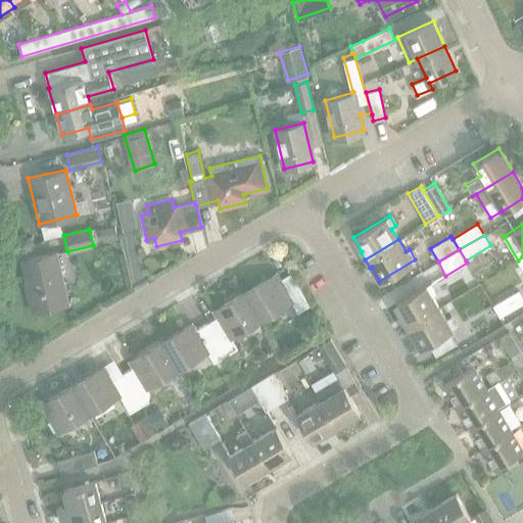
[(21,259),(34,311),(67,302),(55,251),(21,259)]
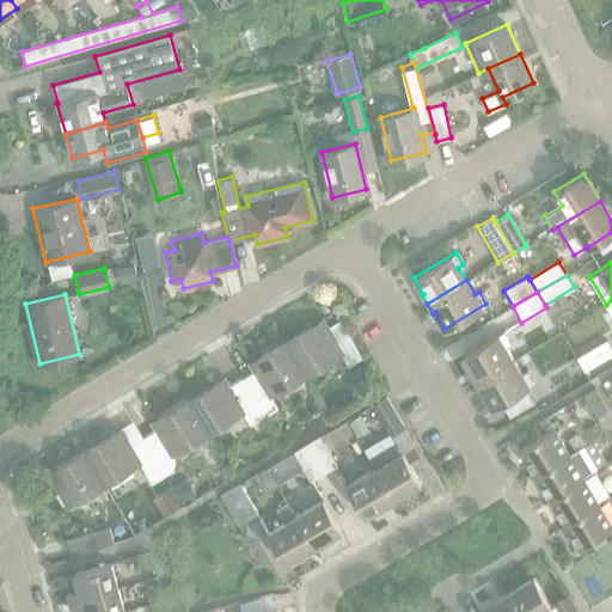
[(286,341),(305,373),(340,353),(348,365),(361,356),(338,319),(319,331),(314,323),(286,341)]
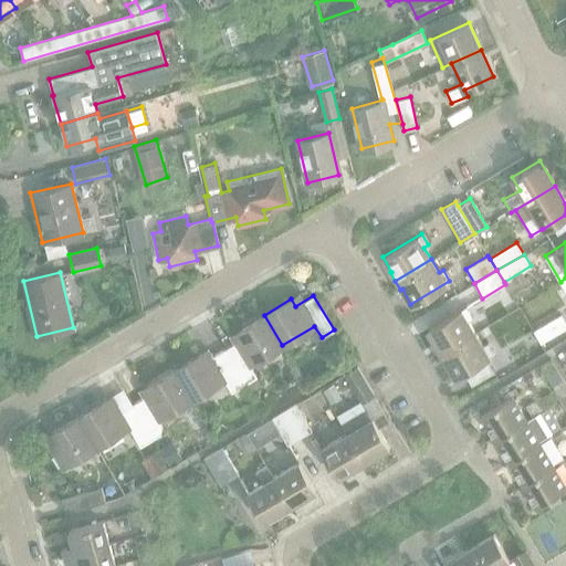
[(438,355),(474,333),(467,320),(471,317),(464,306),(427,329),(436,344),(432,345),(438,355)]
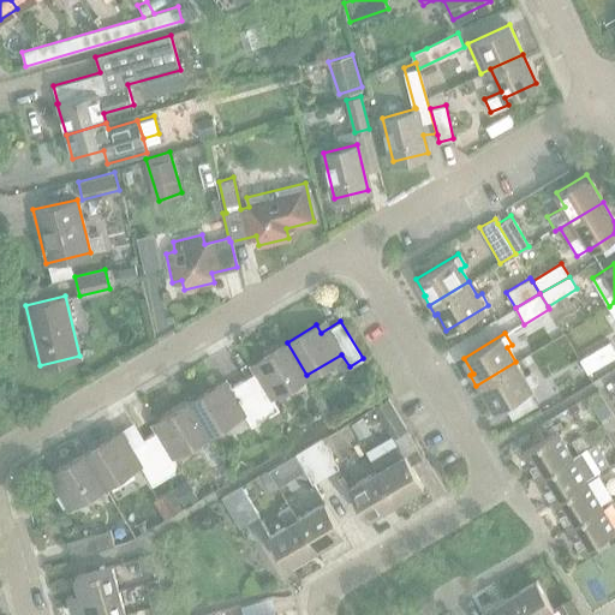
[(270,396),(306,375),(287,342),(257,360),(262,368),(242,380),(264,417),(279,408),(270,396)]
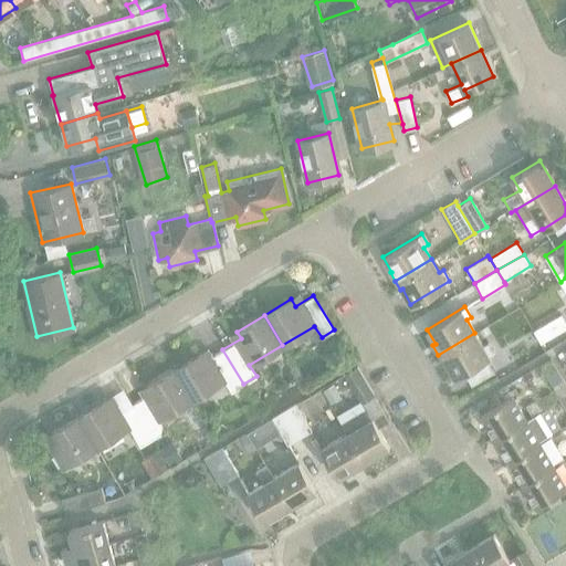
[(533,331),(540,343),(565,327),(565,325),(559,315),(533,331)]
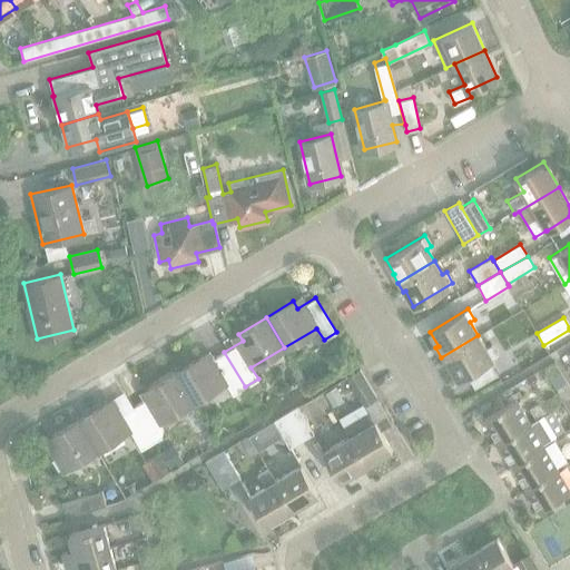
[(478,335),(441,357),(446,366),(450,365),(458,380),(465,374),(474,389),(497,375),(489,361),(497,356),(490,345),(485,347),(478,335)]
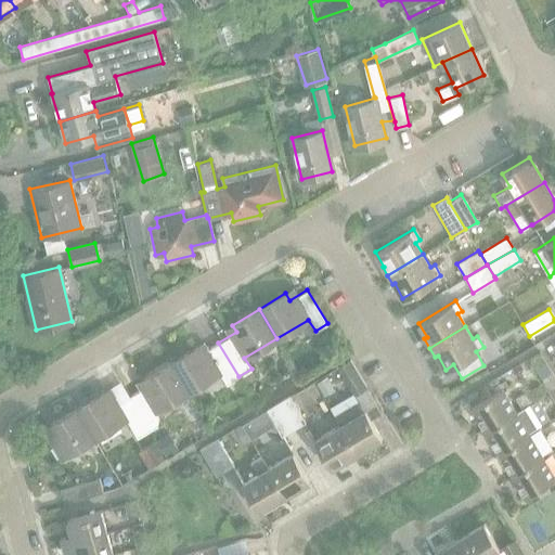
[(226,384),(239,376),(218,343),(201,353),(196,346),(169,362),(186,391),(219,373),(226,384)]
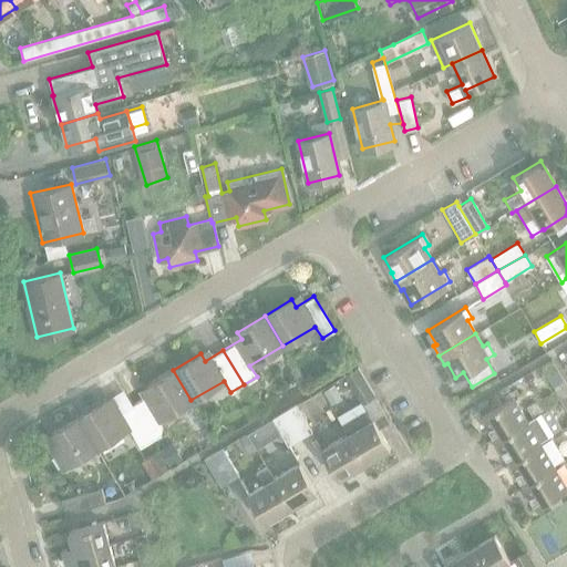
[(344,374),(361,402),(373,394),(357,367),(344,374)]
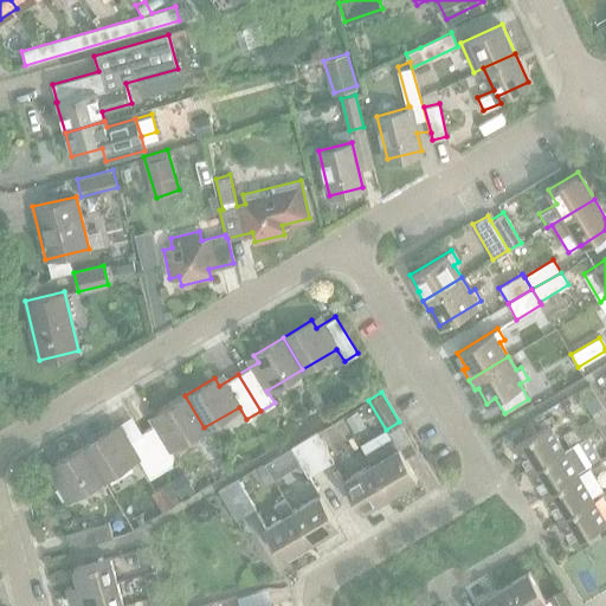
[(599,427),(605,423),(605,411),(597,394),(584,401),(599,427)]
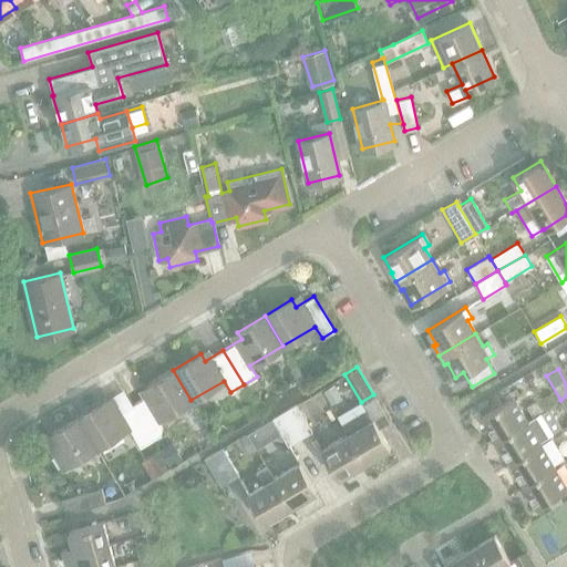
[(158,420),(191,400),(173,370),(146,385),(151,393),(132,404),(153,439),(165,431),(158,420)]
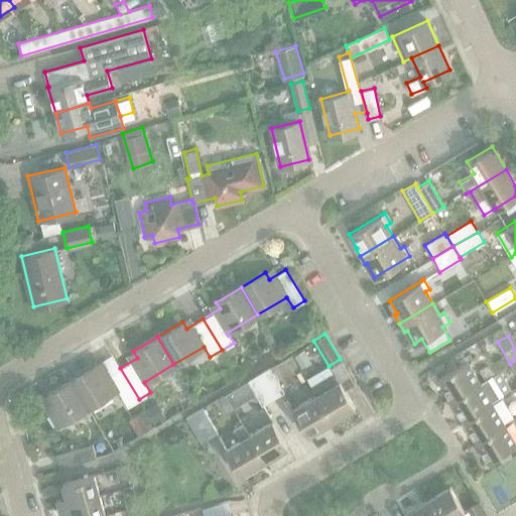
[(450,400),(479,383),(467,361),(437,378),(450,400)]
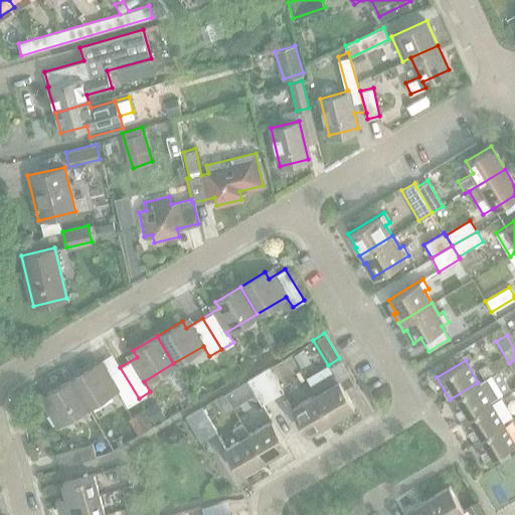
[(478,368),(483,378),(497,370),(491,361),(478,368)]
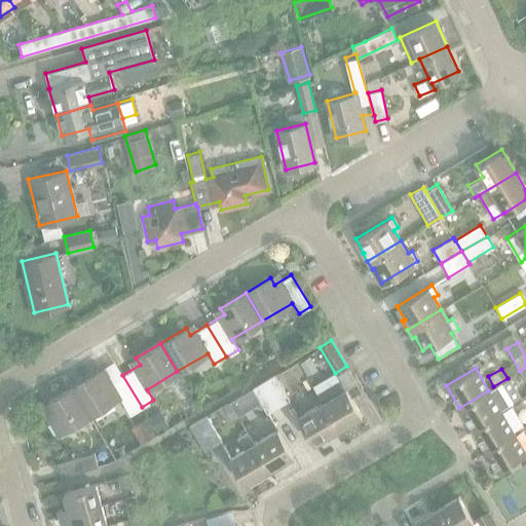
[(142,407),(122,375),(112,381),(108,373),(101,377),(98,371),(72,386),(88,415),(119,397),(129,414),(142,407)]
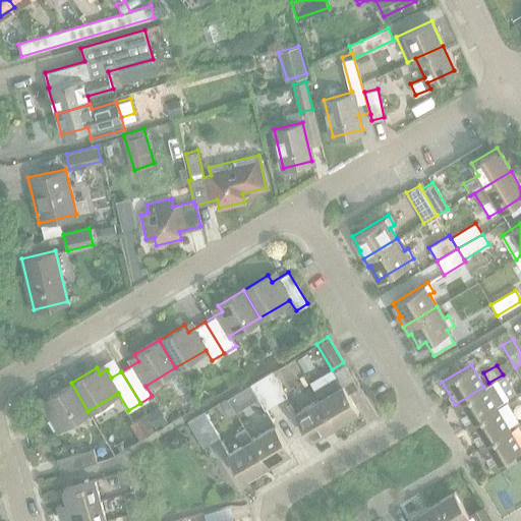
[(259,378),(275,403),(286,396),(272,371),(259,378)]
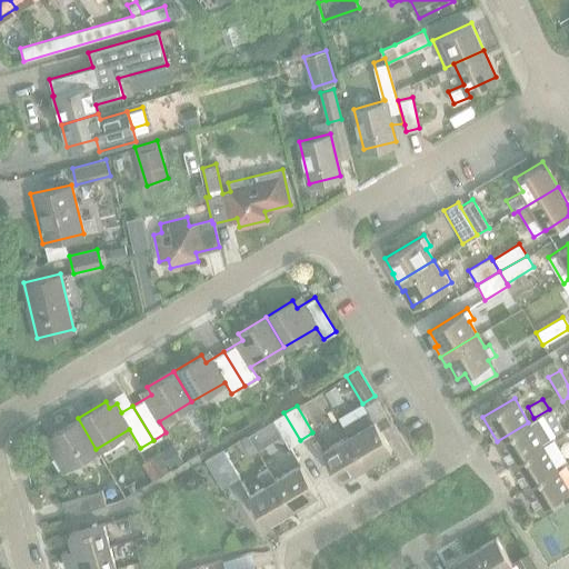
[(342,426),(348,436),(365,463),(390,449),(373,420),(372,420),(367,411),(342,426)]
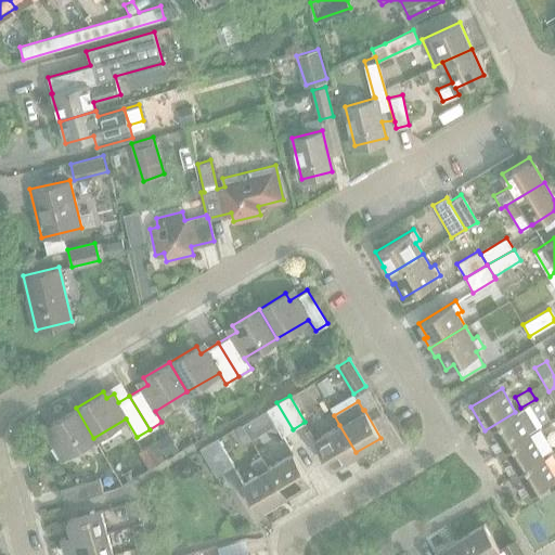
[(282,436),(293,429),(276,402),(266,409),(282,436)]
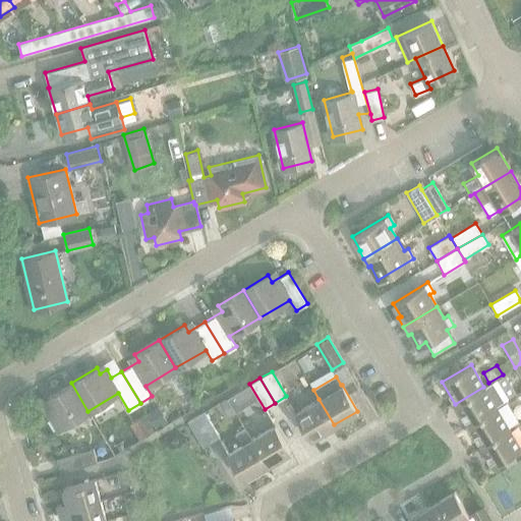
[(58,428),(88,411),(71,383),(46,398),(50,404),(45,407),(58,428)]
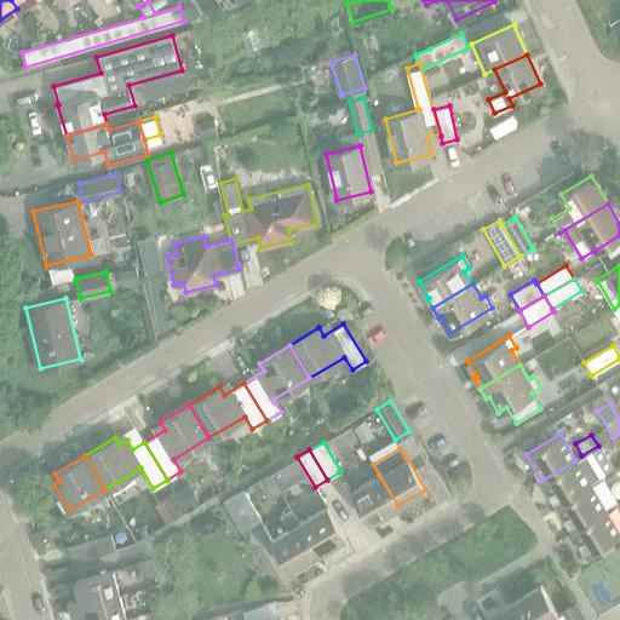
[(556,505),(590,484),(575,460),(541,481),(556,505)]
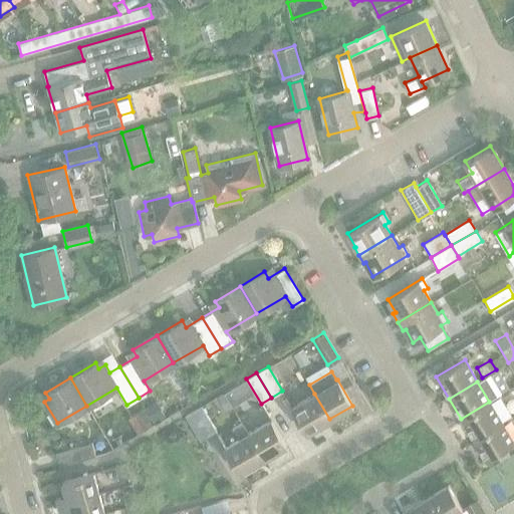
[(306,433),(329,419),(314,394),(291,407),(306,433)]
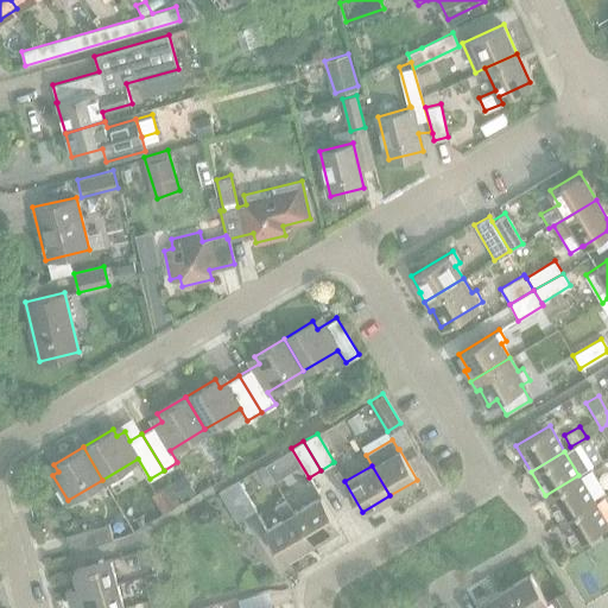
[(559,519),(593,499),(606,491),(591,468),(578,475),(545,495),(559,519)]
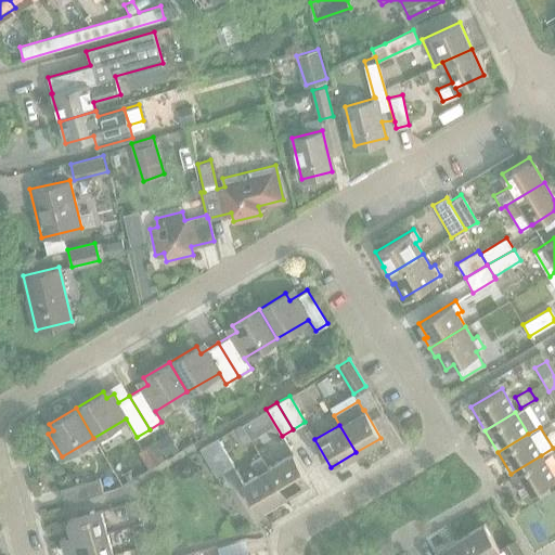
[(199,449),(216,475),(233,465),(217,438),(199,449)]
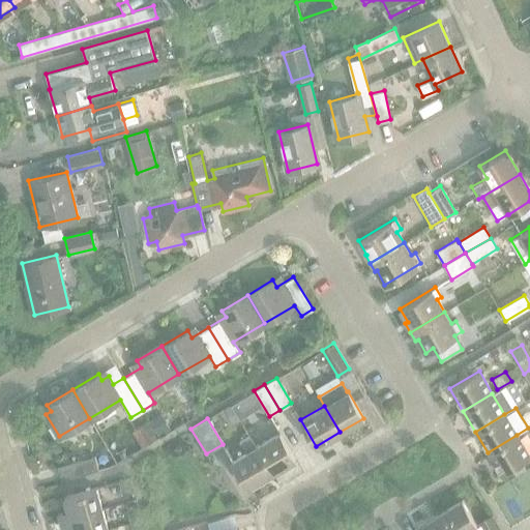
[(256,446),(271,473),(295,459),(278,433),(256,446)]
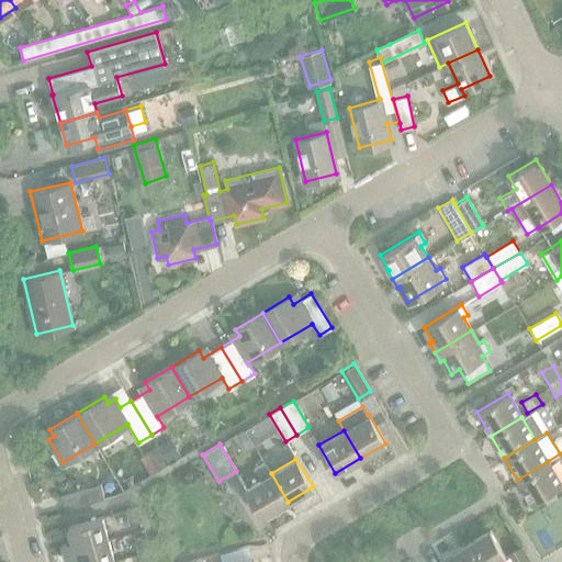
[(288,502),(271,473),(263,461),(253,467),(260,480),(246,489),(262,517),(288,502)]
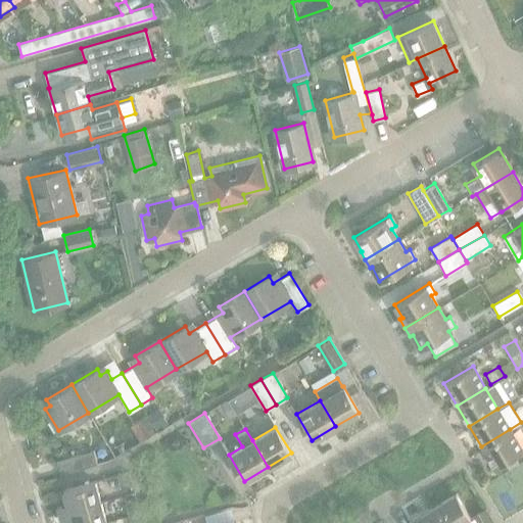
[(510,429),(481,446),(493,468),(522,450),(510,429)]
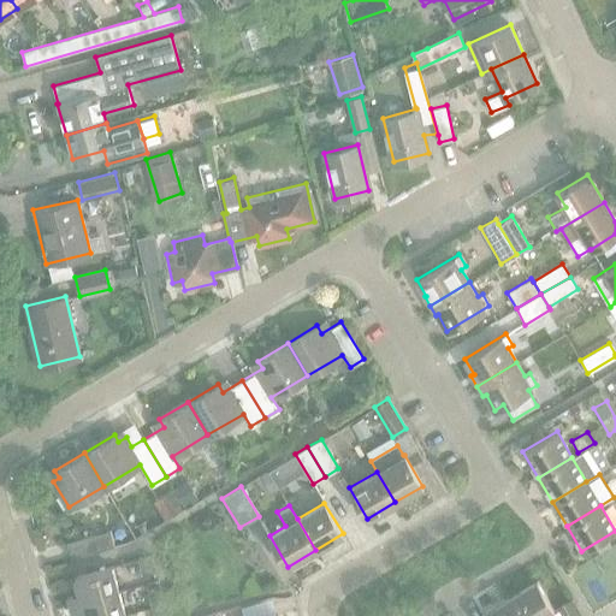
[(66,540),(71,557),(113,545),(108,528),(66,540)]
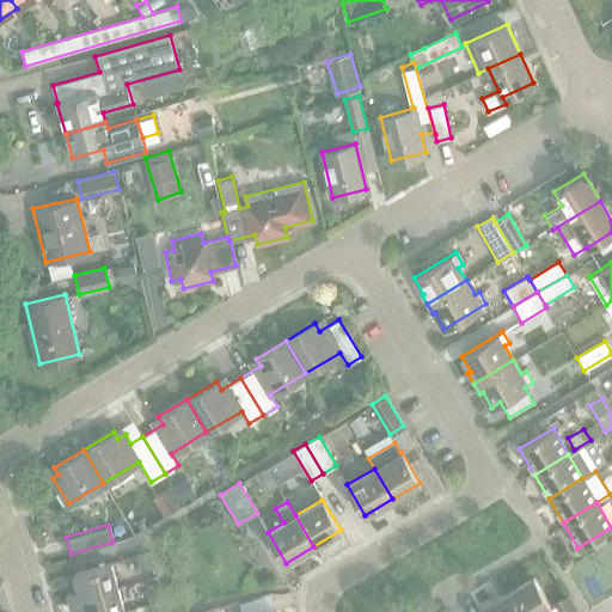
[(138,555),(141,570),(153,568),(148,551),(138,555)]
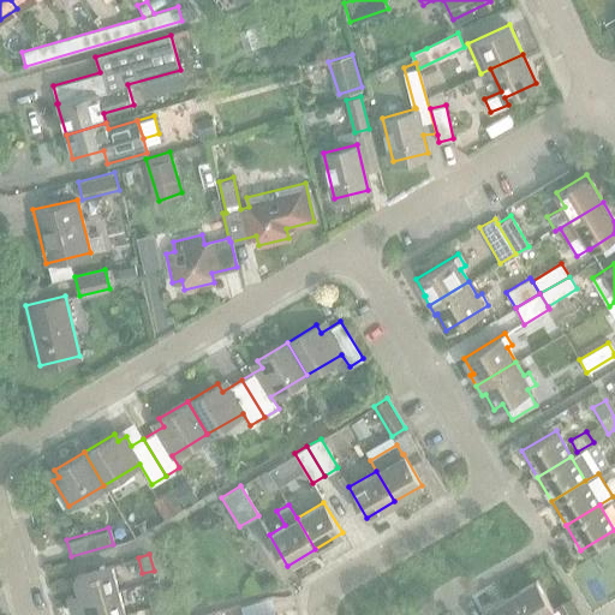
[(70,603),(117,590),(111,566),(73,575),(78,590),(66,592),(70,603)]
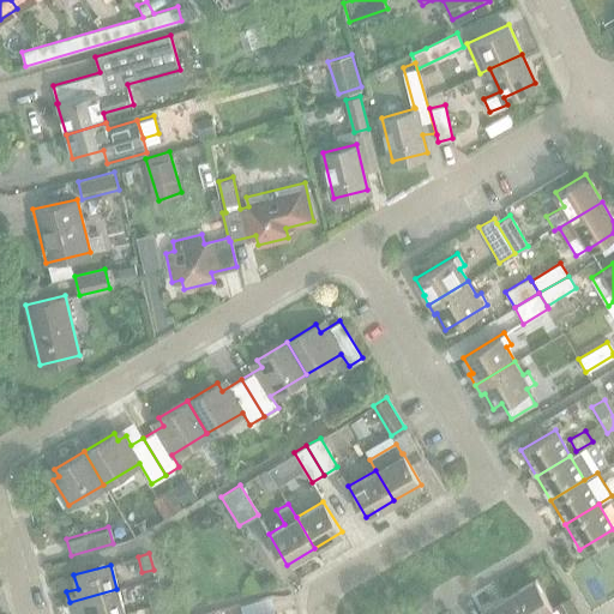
[(506,595),(516,613),(577,613),(567,597),(554,605),(557,607),(552,609),(534,579),(506,595)]
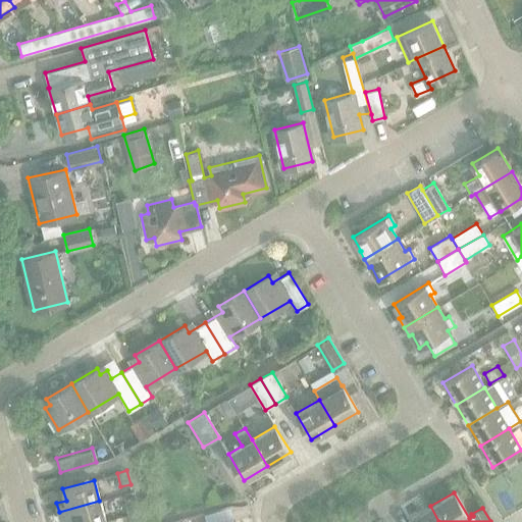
[(128,515),(139,512),(135,498),(124,501),(128,515)]
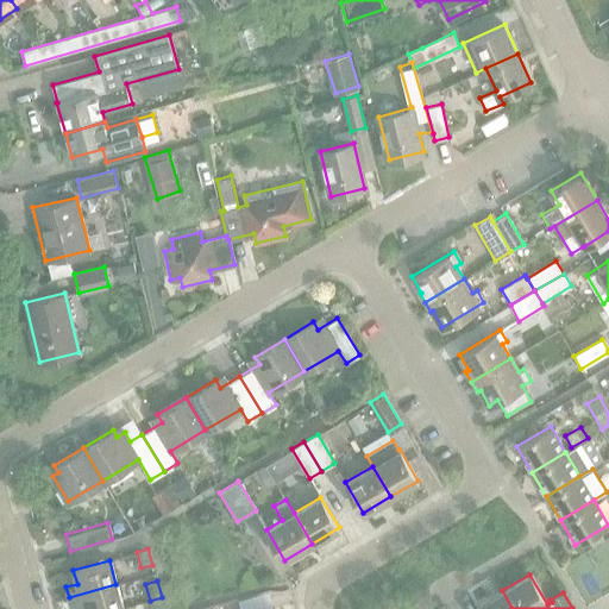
[(83,608),(118,608),(123,608),(115,584),(69,597),(71,607),(82,603),(83,608)]
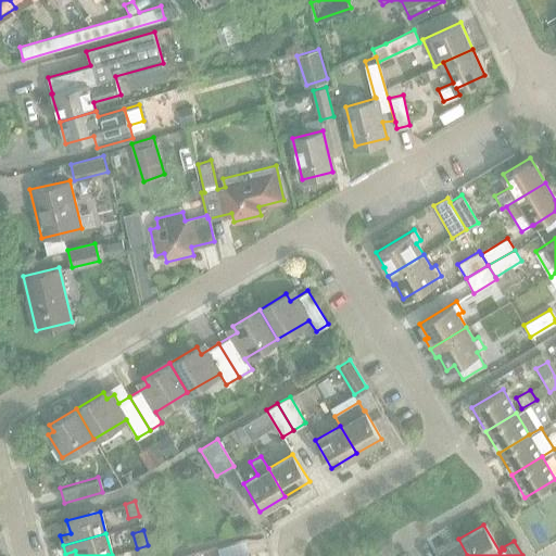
[(433,555),(467,555),(458,539),(433,554),(433,555)]
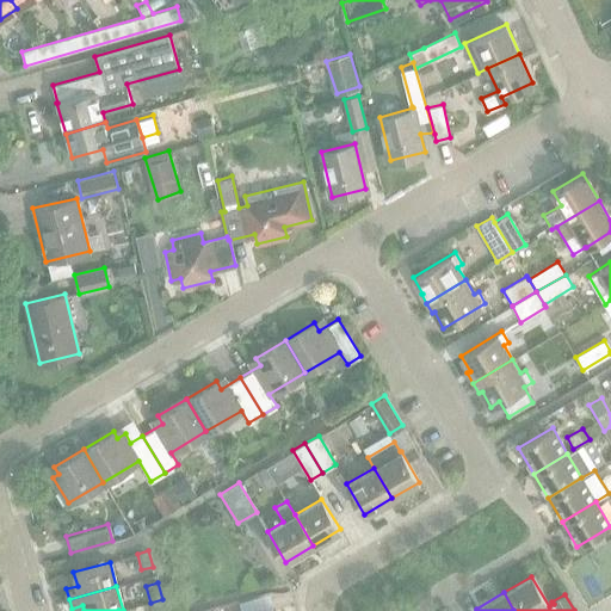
[(165,610),(162,599),(150,603),(152,610),(165,610)]
